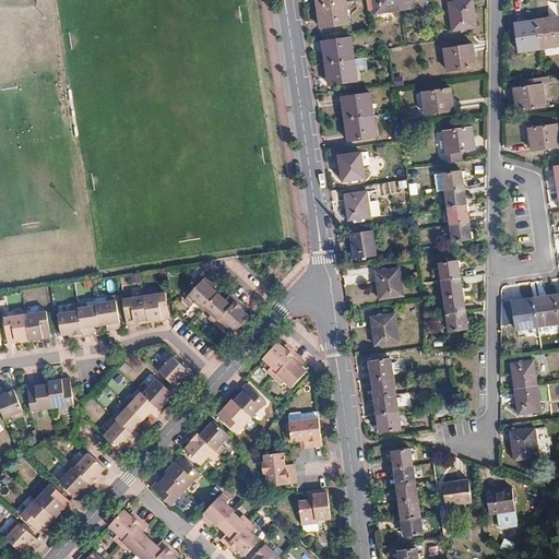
[(401,10),(399,0),(373,0),(377,14),(401,10)]
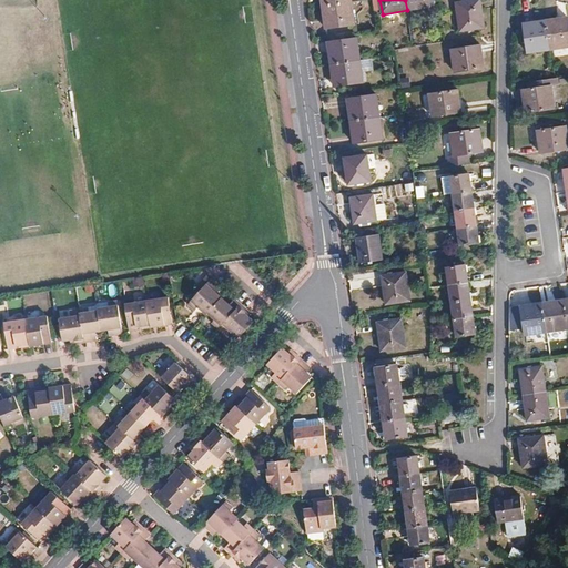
[(405,0),(407,10),(433,7),(432,0),(405,0)]
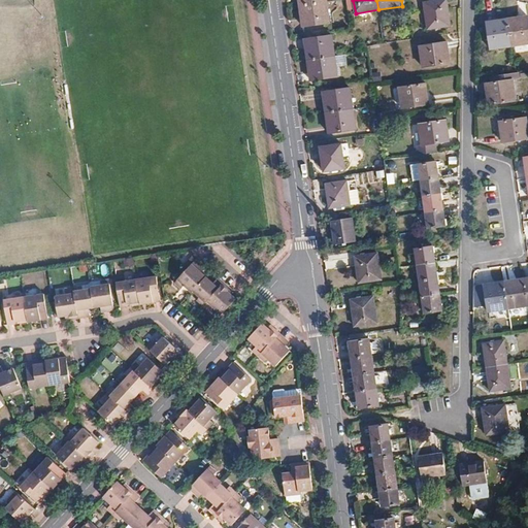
[(447,0),(425,3),(429,29),(451,26),(447,0)]
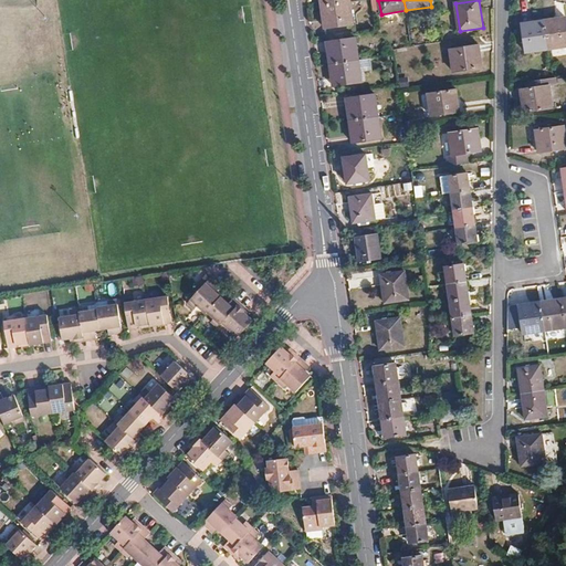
[(323,7),(324,14),(326,14),(328,28),(354,24),(350,2),(323,7)]
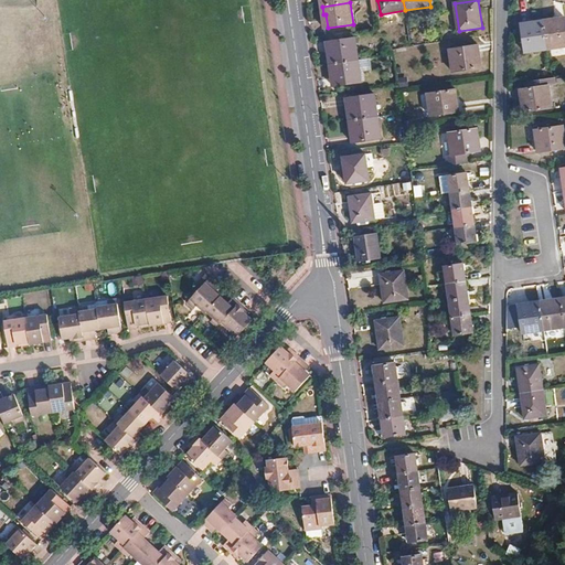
[(543,21),(547,50),(564,46),(564,20),(552,22),(552,20),(543,21)]
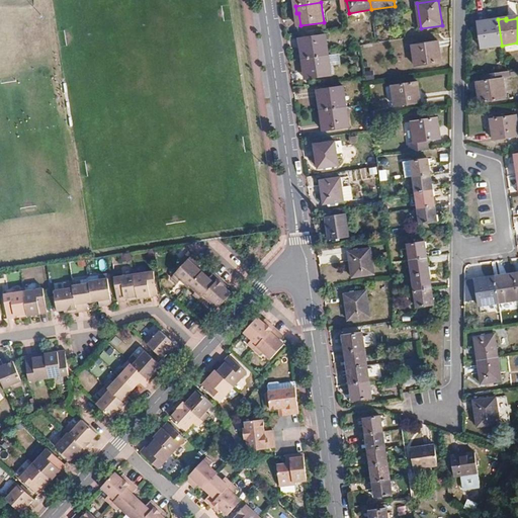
[(491,23),(479,24),(482,49),(502,46),(498,19),(490,20),(491,23)]
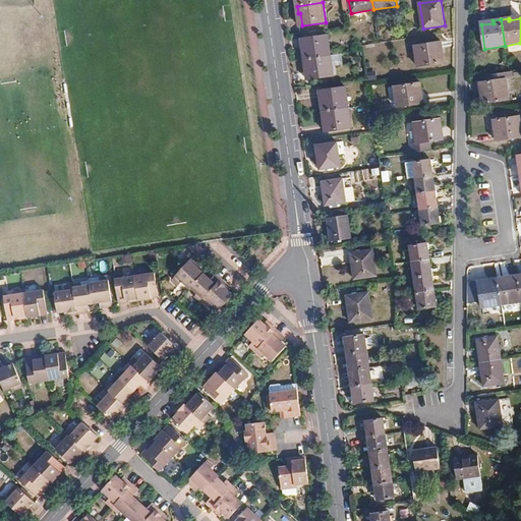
[(328,36),(304,39),(306,51),(303,52),(304,60),(331,56),(328,36)]
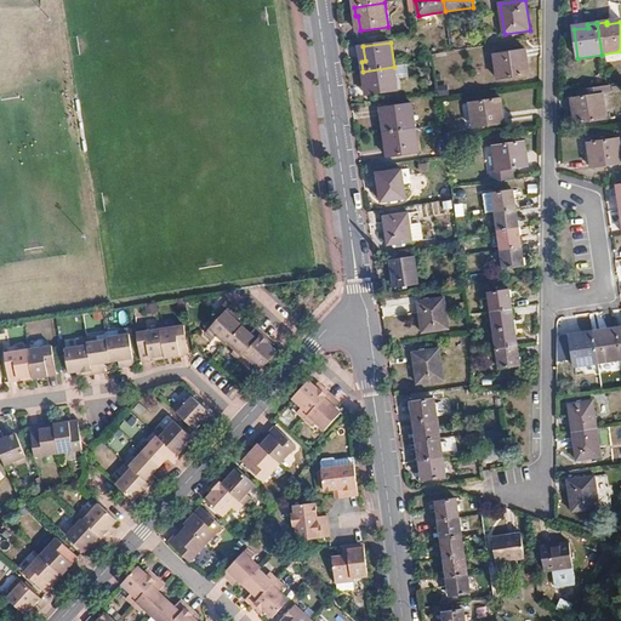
[(527,50),(495,55),(497,79),(530,75),(527,50)]
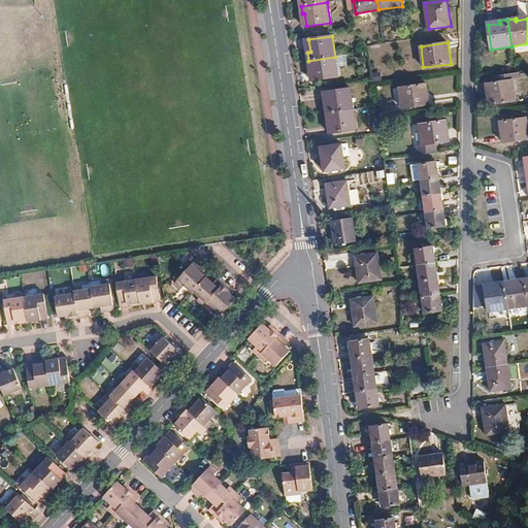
[(335,57),(308,61),(309,68),(312,67),(315,80),(338,77),(335,57)]
